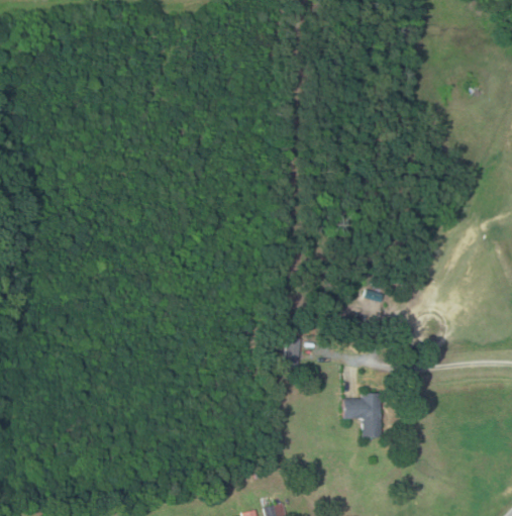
[(383,301),(366,297),(368,289),(386,293),(383,301)]
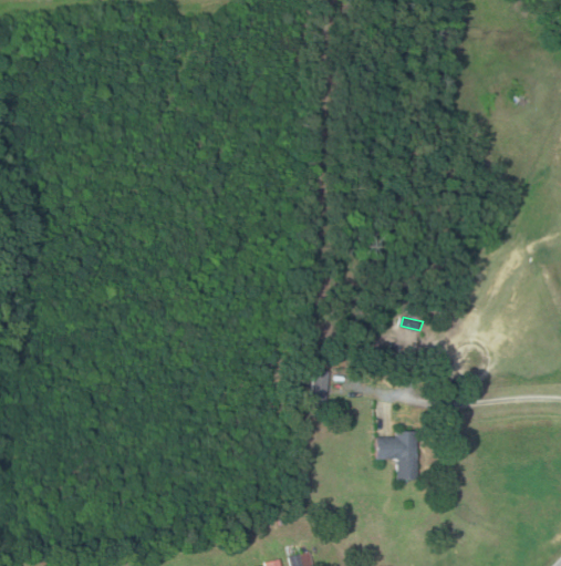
[(403,353),(396,352),(397,345),(405,346),(403,353)]
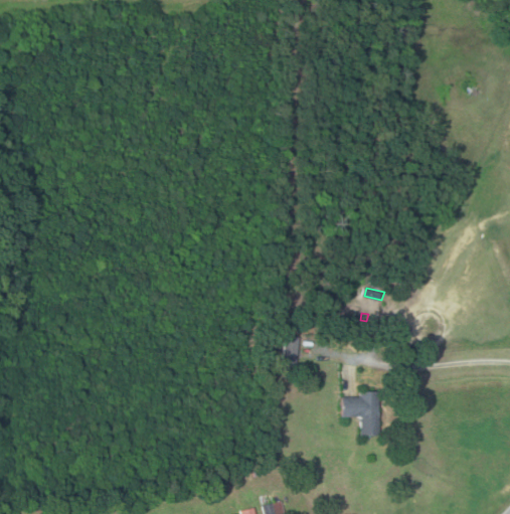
[(299,368),(285,367),(287,335),(302,336),(299,368)]
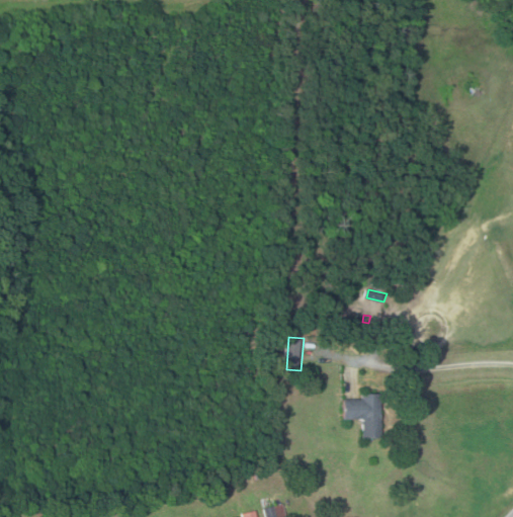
[(383,437),(364,437),(364,419),(344,419),(344,399),(363,399),(363,394),(383,394),(383,437)]
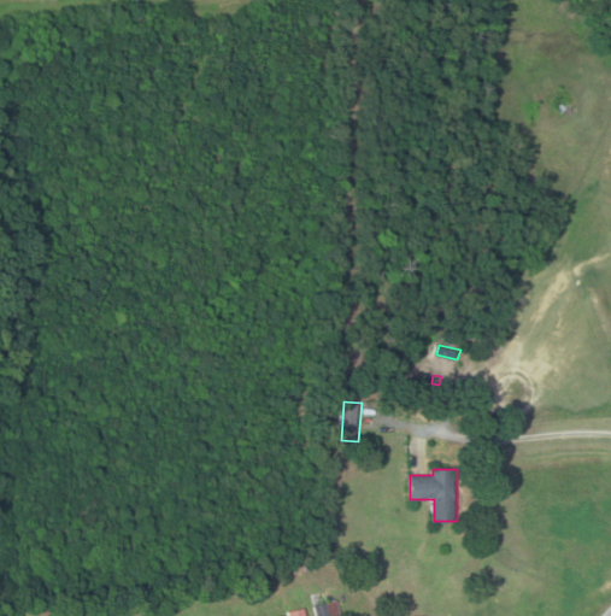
[(321,615),(318,605),(341,599),(345,615),(321,615)]
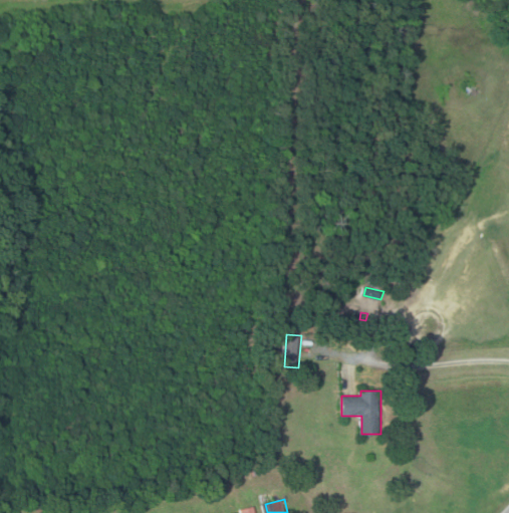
All buildings are outlined.
